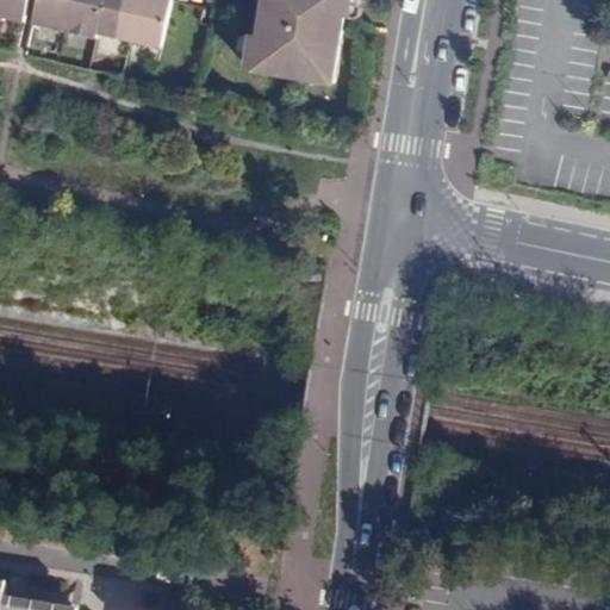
[(0,0),(0,16),(25,22),(30,0),(0,0)]
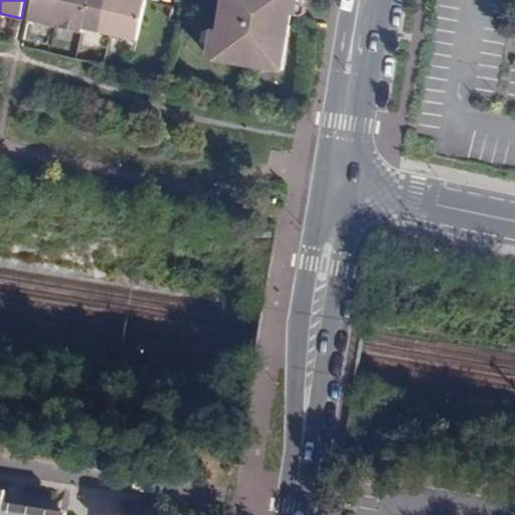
[(33,0),(28,20),(55,26),(61,0),(33,0)]
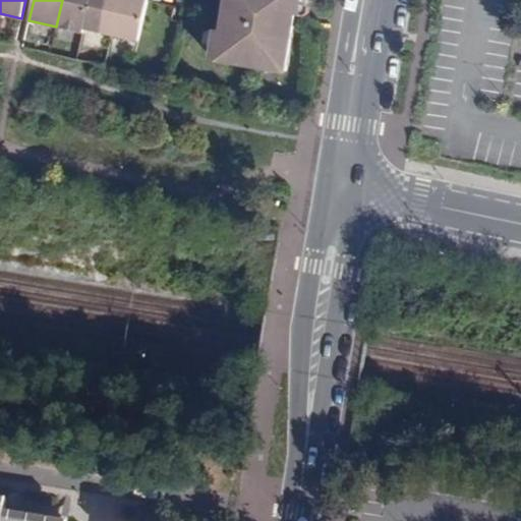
[(83,34),(84,29),(91,0),(62,0),(56,26),(83,34)]
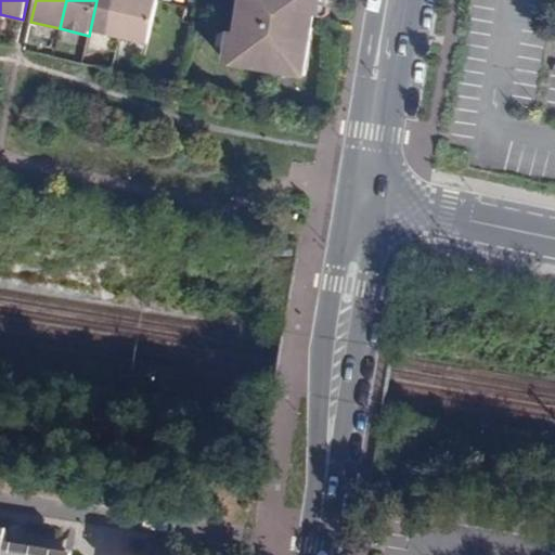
[(97,0),(90,30),(118,37),(127,0),(97,0)]
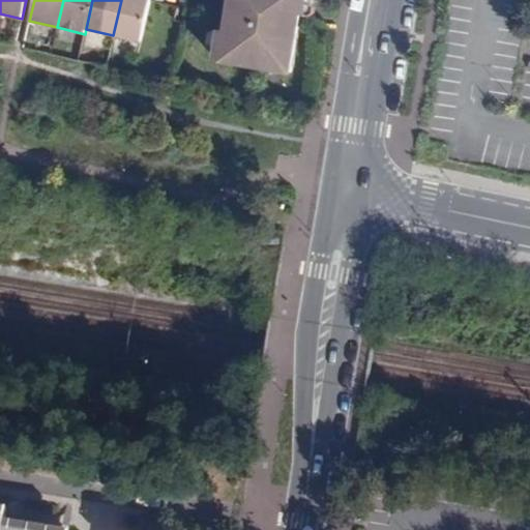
[(121,0),(113,35),(142,41),(151,0),(121,0)]
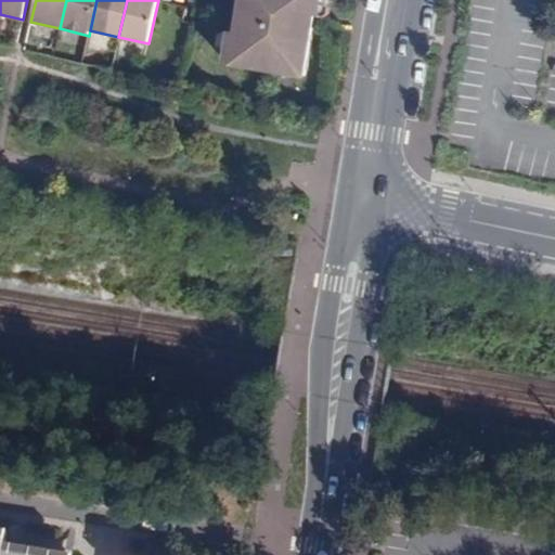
[(307,76),(315,15),(318,3),(326,4),(328,4),(328,0),(247,0),(247,3),(242,3),(237,33),(232,31),(227,64),(276,72),(278,66),(287,68),(289,74),(307,76)]
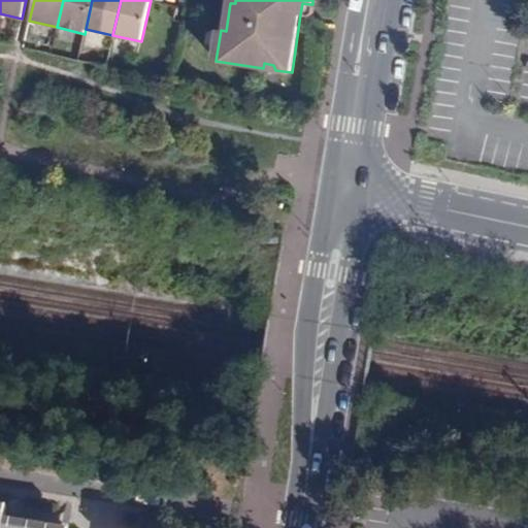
[(302,3),(300,14),(308,17),(310,4),(302,3)]
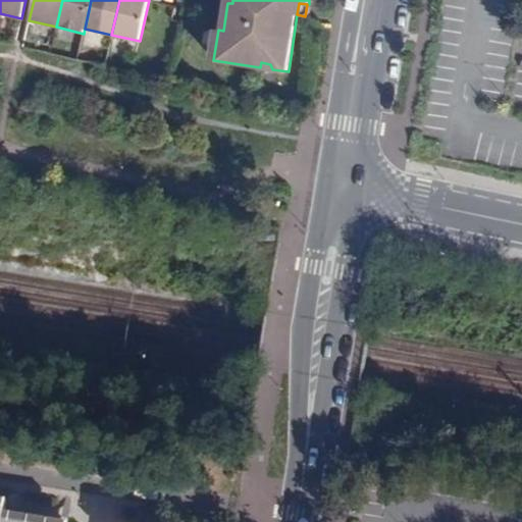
[(0,521),(69,521),(70,517),(7,507),(9,493),(0,491),(0,521)]
